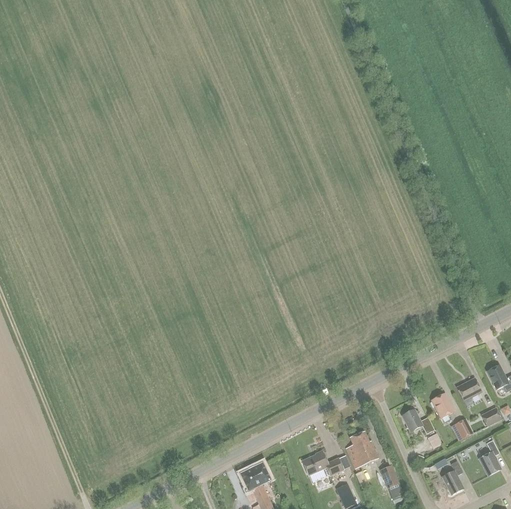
[(510,373),(506,376),(499,364),(487,370),(496,388),(503,385),(506,391),(510,388),(510,373)]
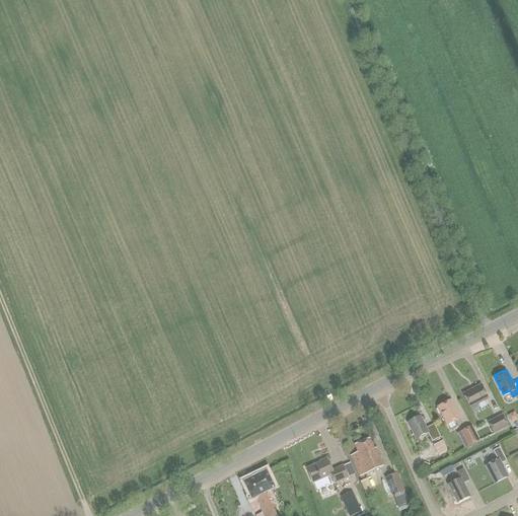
[(489,395),(481,382),(463,391),(470,406),(476,401),(489,395)]
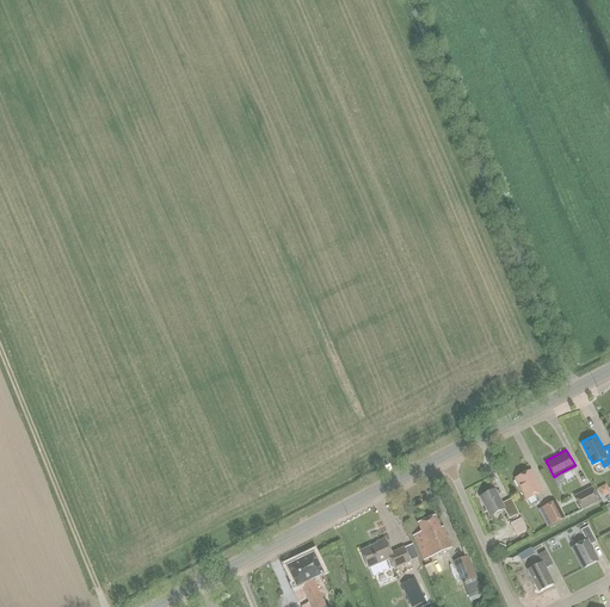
[(515,476),(525,497),(535,493),(542,489),(531,468),(515,476)]
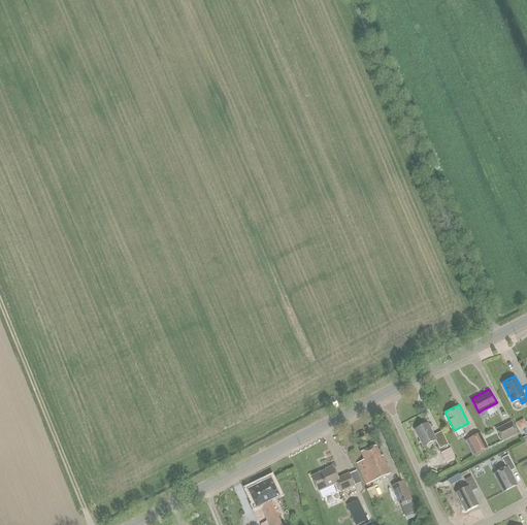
[(485,408),(479,413),(481,417),(488,414),(485,408)]
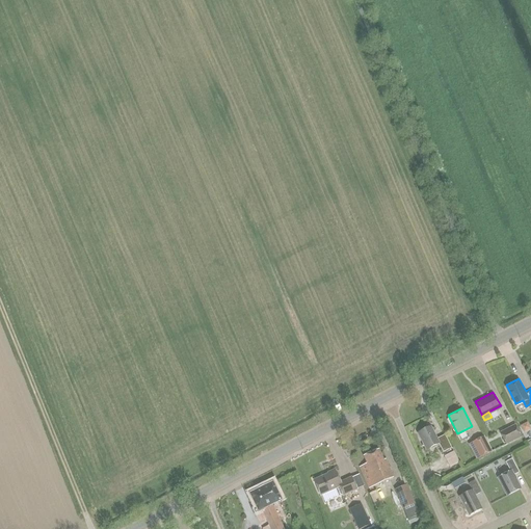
[(515,422),(500,430),(506,441),(521,432),(515,422)]
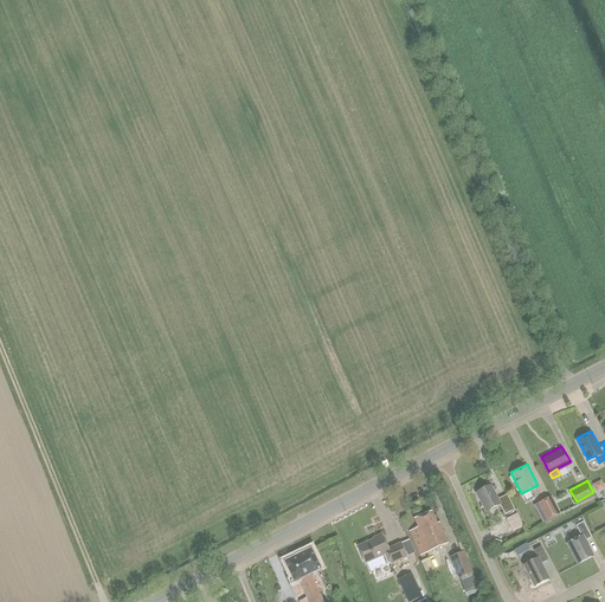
[(500,502),(504,512),(514,507),(507,492),(497,497),(494,491),(496,485),(487,483),(487,485),(476,490),(481,502),(480,505),(483,506),(486,509),(500,502)]
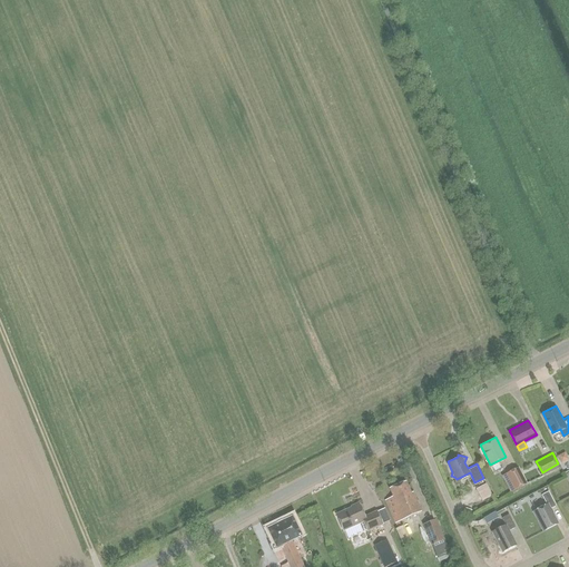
[(499,460),(490,465),(493,470),(501,466),(499,460)]
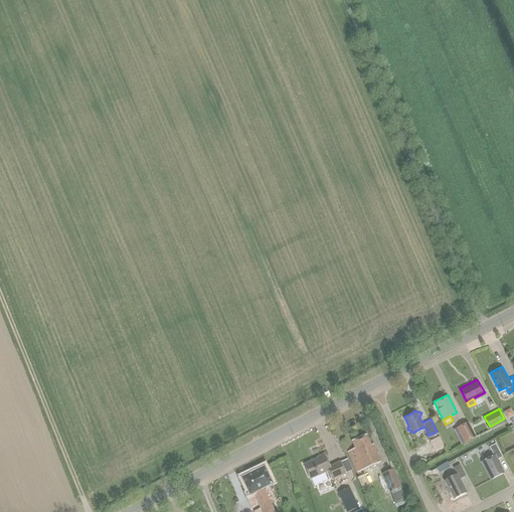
[(467,419),(458,424),(465,440),(475,435),(467,419)]
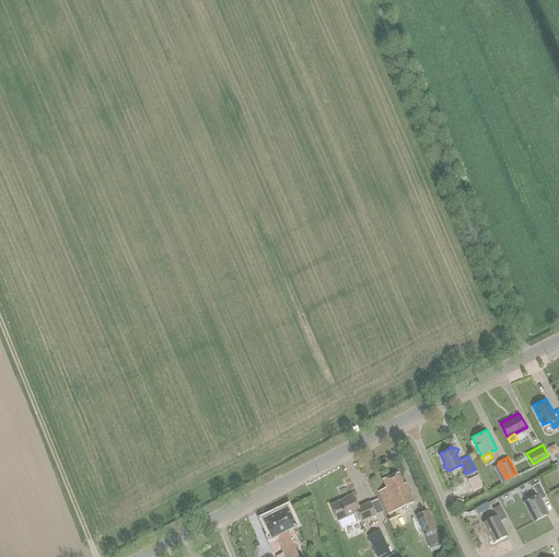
[(519,472),(532,466),(528,459),(515,465),(519,472)]
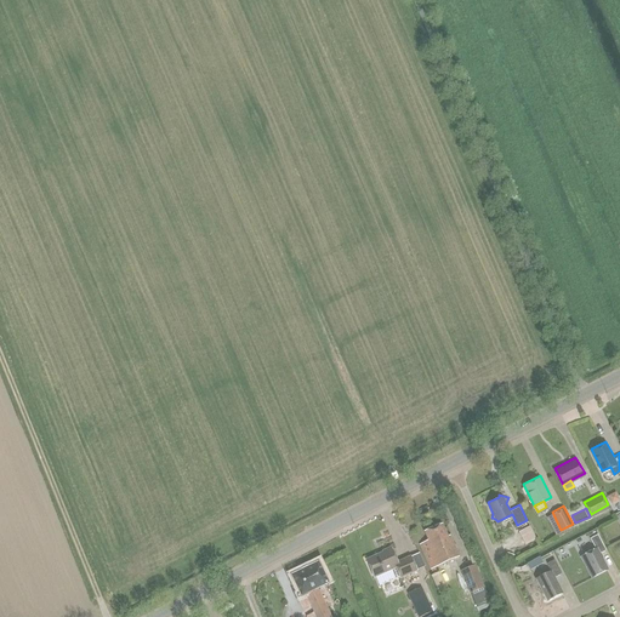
[(459,554),(450,532),(448,533),(442,521),(425,529),(430,538),(421,542),(431,566),(432,566),(434,565),(436,565),(459,554)]
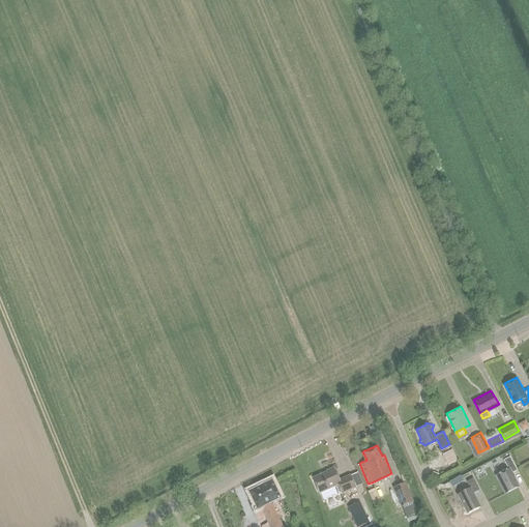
[(447,463),(458,458),(452,446),(442,450),(447,463)]
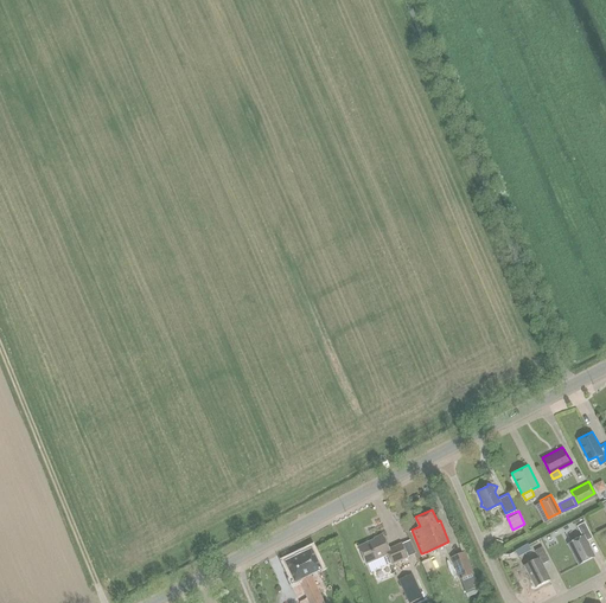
[(592,536),(584,520),(576,524),(581,534),(568,541),(579,562),(593,555),(585,539),(592,536)]
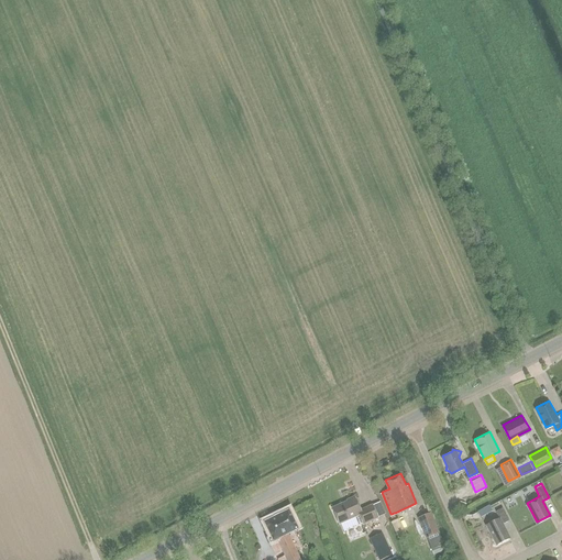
[(348,498),(332,506),(340,522),(343,529),(362,520),(363,523),(377,516),(372,503),(361,507),(354,494),(346,498),(348,498)]
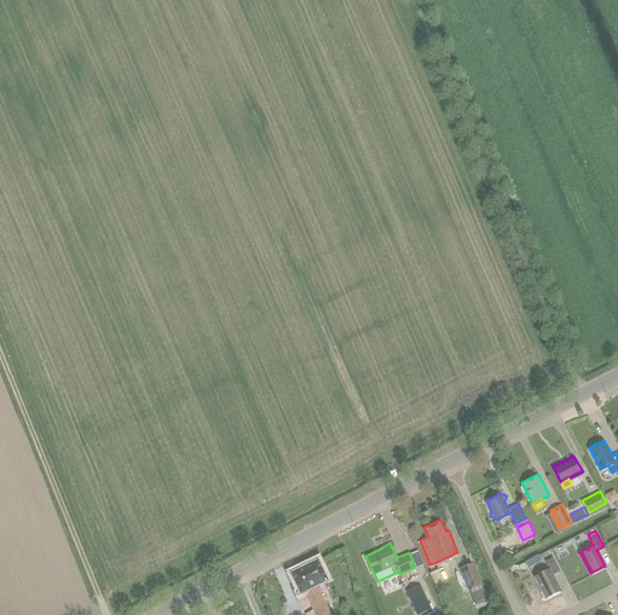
[(560,569),(553,556),(546,560),(549,567),(533,575),(544,597),(560,589),(553,573),(560,569)]
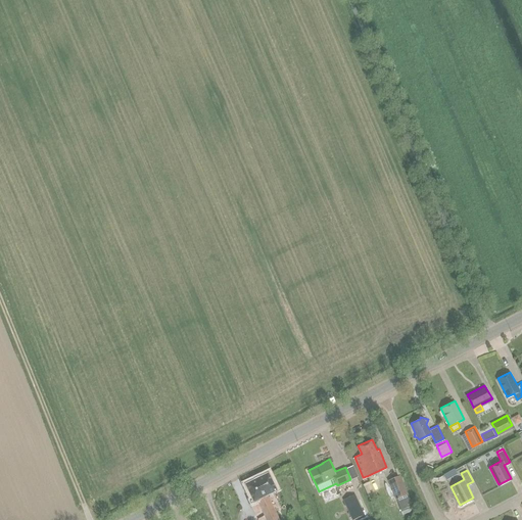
[(270,472),(246,483),(254,500),(249,502),(253,511),(259,508),(264,515),(257,518),(257,519),(279,519),(268,495),(269,494),(278,489),(270,472)]
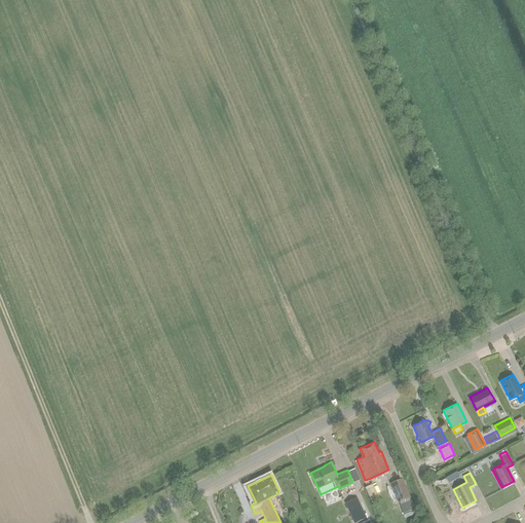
[(402,477),(389,482),(398,500),(409,495),(402,477)]
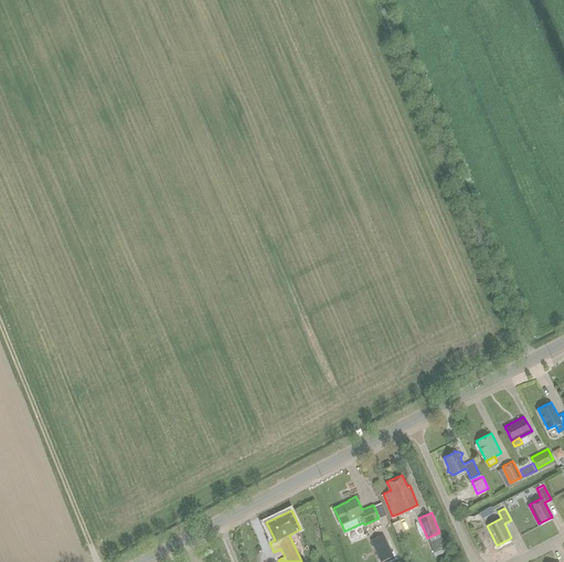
[(379,560),(392,554),(382,532),(369,539),(379,560)]
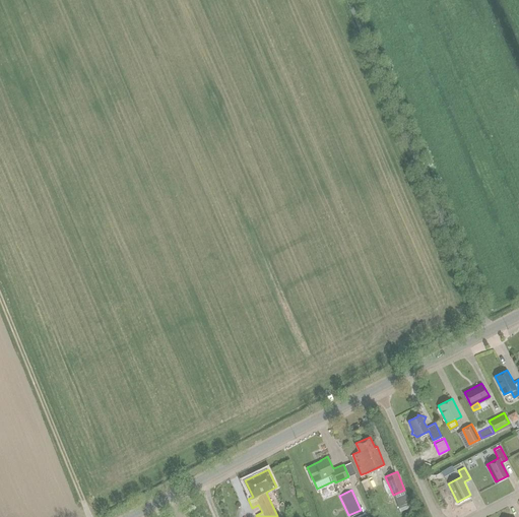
[(397,505),(400,510),(408,507),(406,502),(397,505)]
